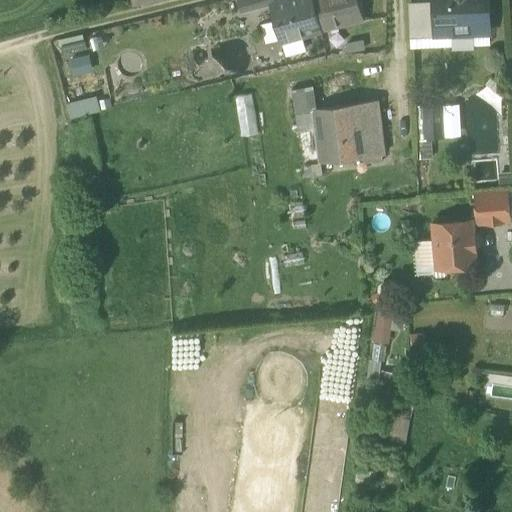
[(237,0),(240,13),(271,4),(271,3),(275,2),(274,0),(237,0)]
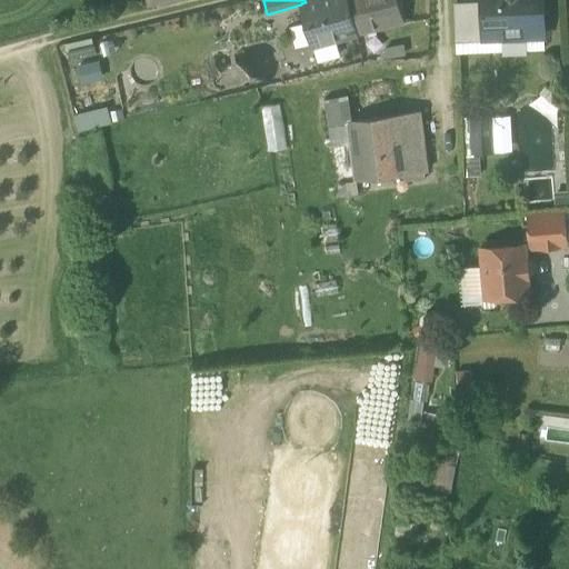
[(335,40),(357,33),(348,0),(313,0),(306,2),(301,3),(301,5),(307,23),(312,45),(312,46),(335,40)]
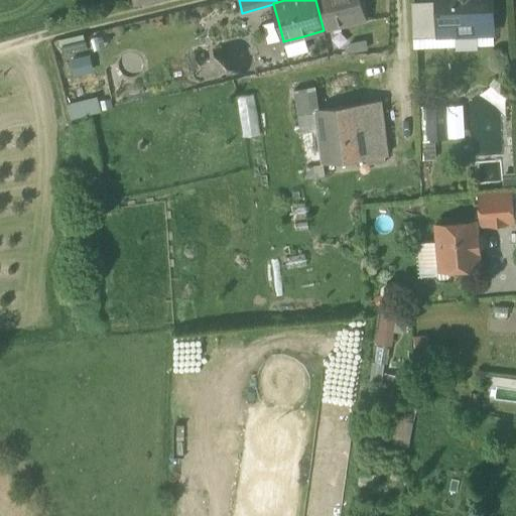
[(315,0),(324,30),(365,19),(359,0),(315,0)]
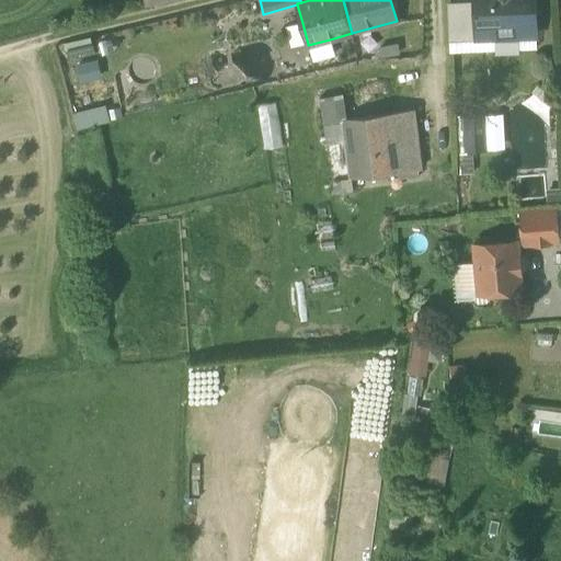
[(495,33),(495,38),(518,37),(517,32),(536,31),(534,0),(474,0),(476,2),(477,33),(478,33),(495,33)]
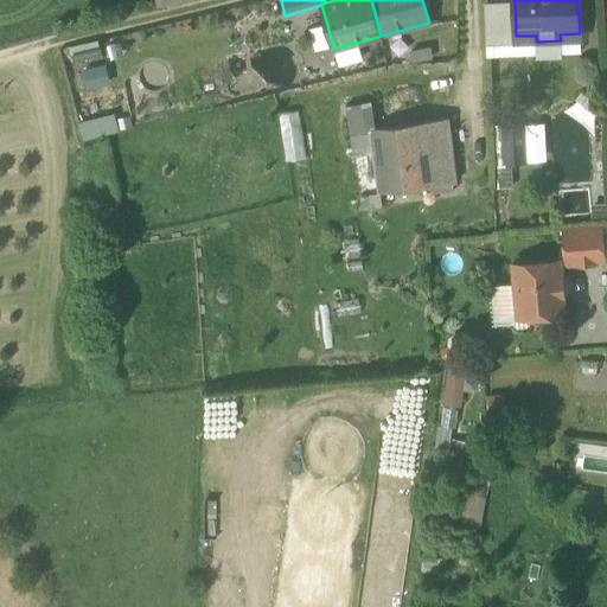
[(485,5),(486,46),(517,45),(517,36),(516,36),(515,2),(485,5)]
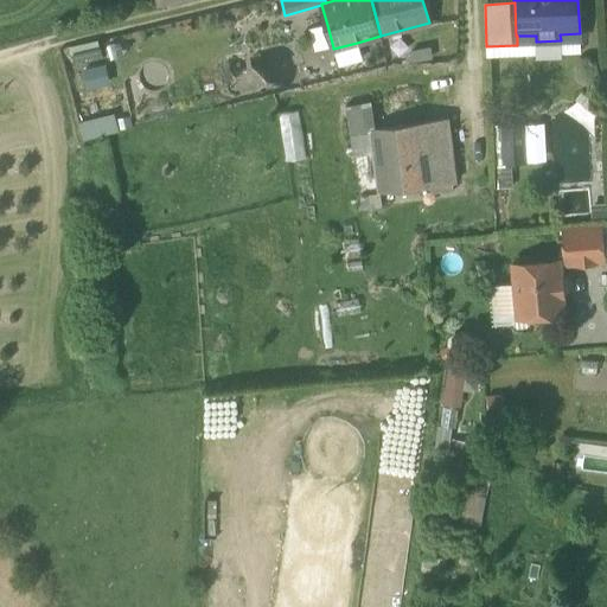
[(333,48),(327,25),(308,30),(314,52),(333,48)]
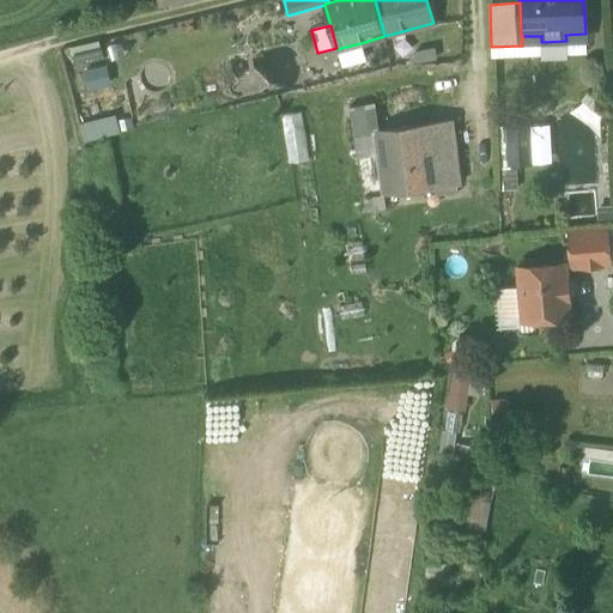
[(522,46),(491,47),(492,59),(542,58),(542,61),(566,60),(566,56),(587,55),(586,34),(565,35),(566,41),(541,42),(541,36),(522,36),(522,46)]
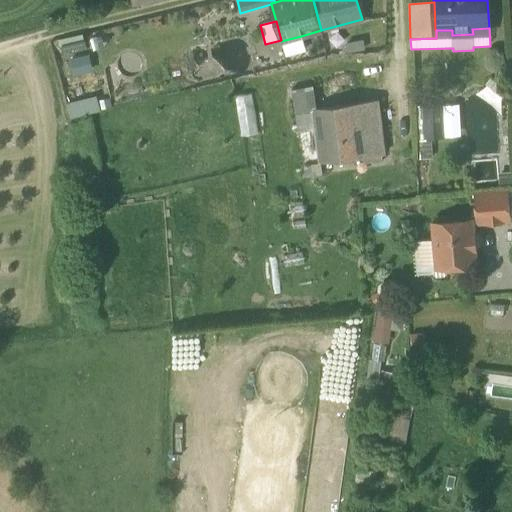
[(85,47),(82,34),(59,39),(62,53),(85,47)]
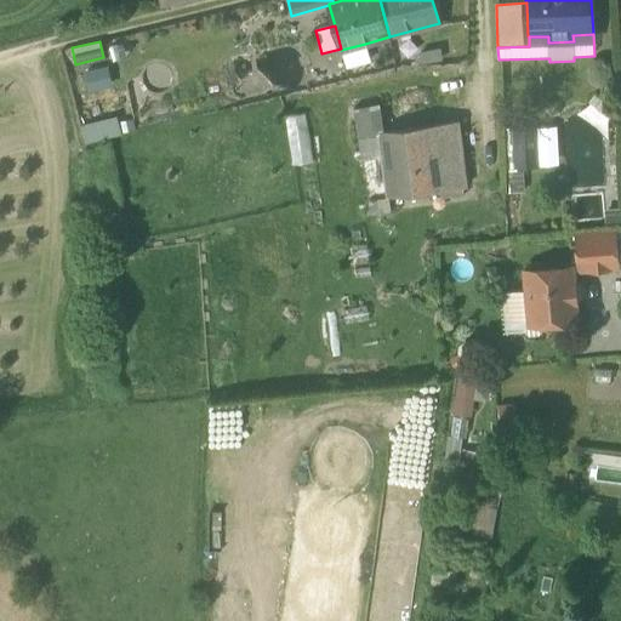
[(365,44),(341,50),(345,62),(351,64),(370,58),(365,44)]
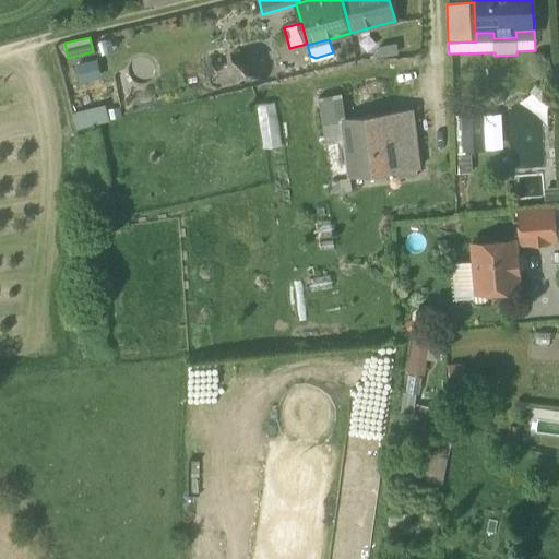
[(97,60),(75,66),(81,84),(102,79),(97,60)]
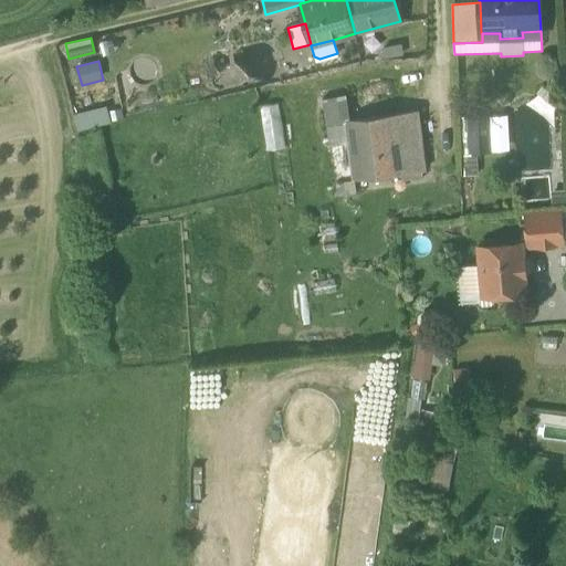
[(563,103),(542,86),(536,94),(557,111),(563,103)]
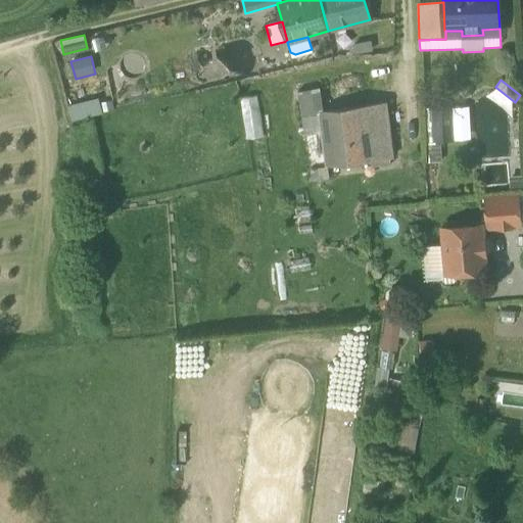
[(297,91),(301,115),(319,112),(323,112),(320,88),(297,91)]
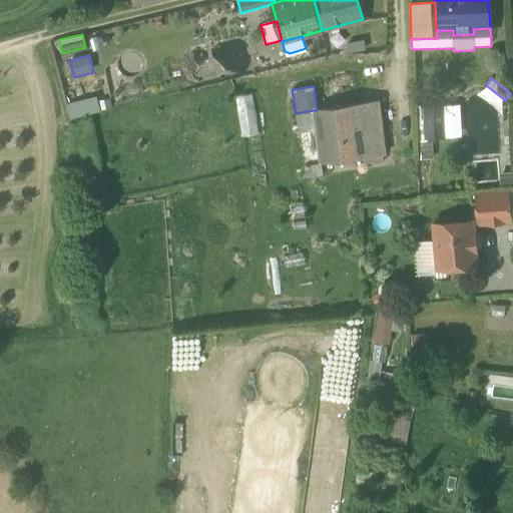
[(100,111),(98,101),(97,96),(66,104),(70,119),(100,111)]
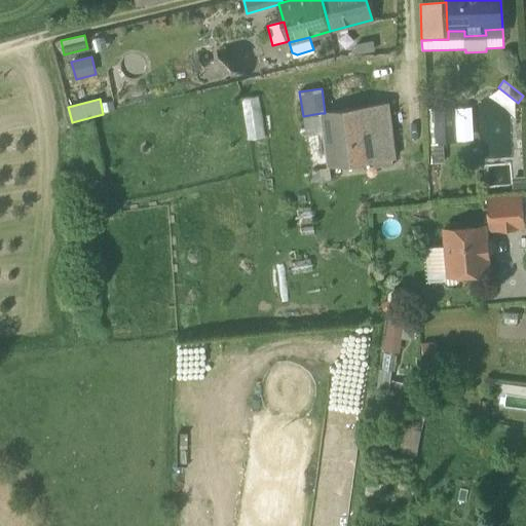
[(101,104),(103,114),(115,111),(112,101),(101,104)]
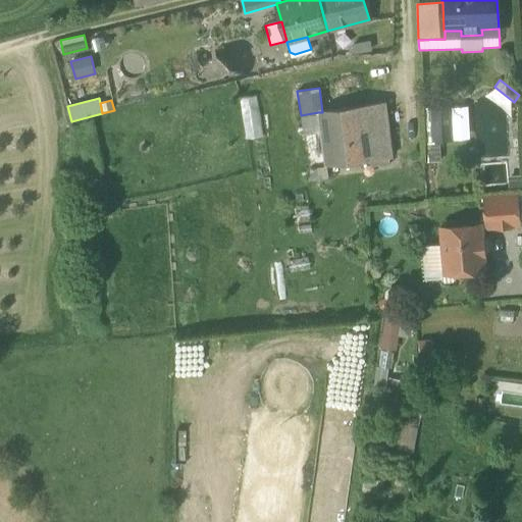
[(324,151),(327,166),(392,158),(384,104),(322,112),(318,112),(322,135),(324,151)]
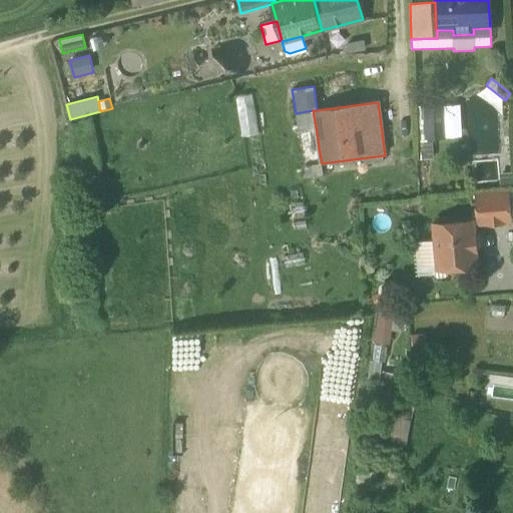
[(460,107),(441,108),(442,137),(461,136),(460,107)]
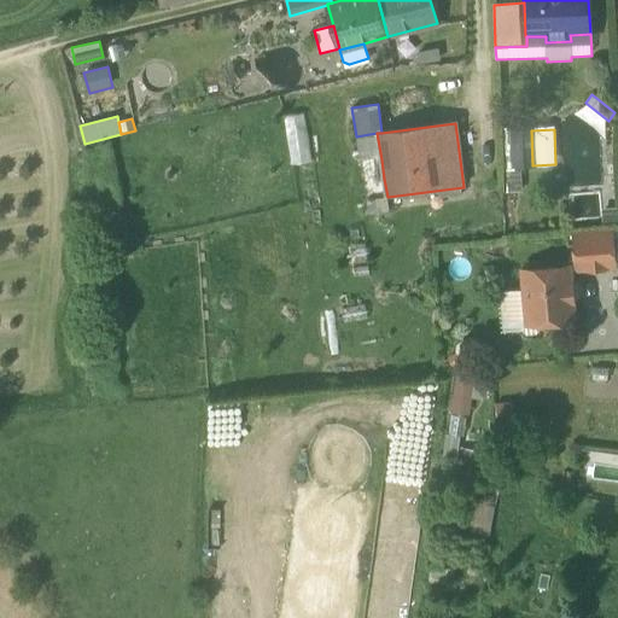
[(514,132),(516,167),(522,165),(532,165),(531,130),(514,132)]
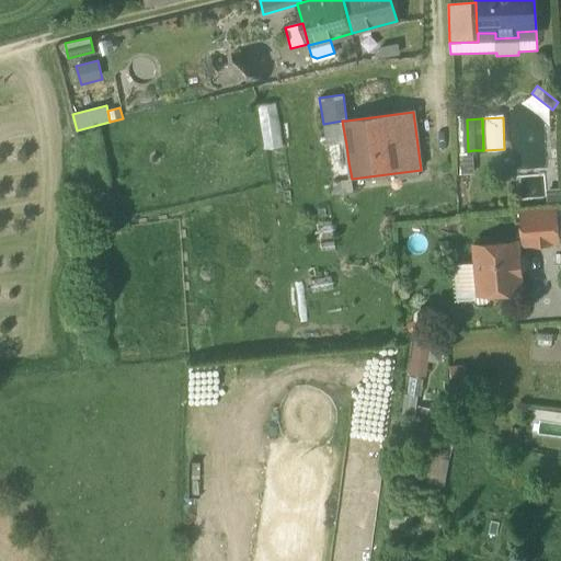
[(323,124),(327,148),(346,145),(342,121),(323,124)]
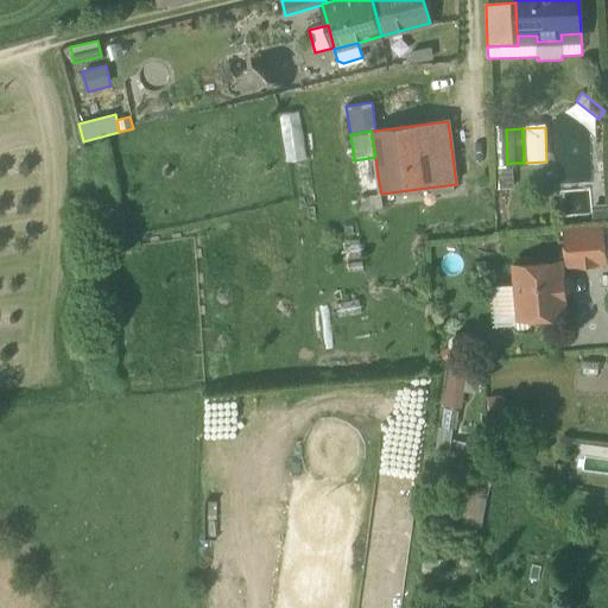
[(378,176),(375,157),(354,160),(358,179),(378,176)]
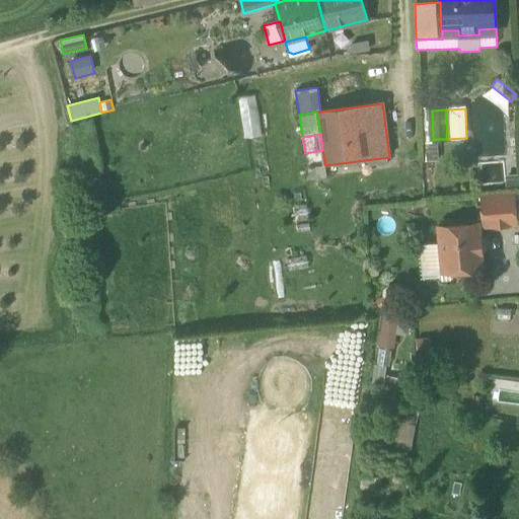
[(438,139),(433,140),(423,140),(424,162),(439,161),(438,139)]
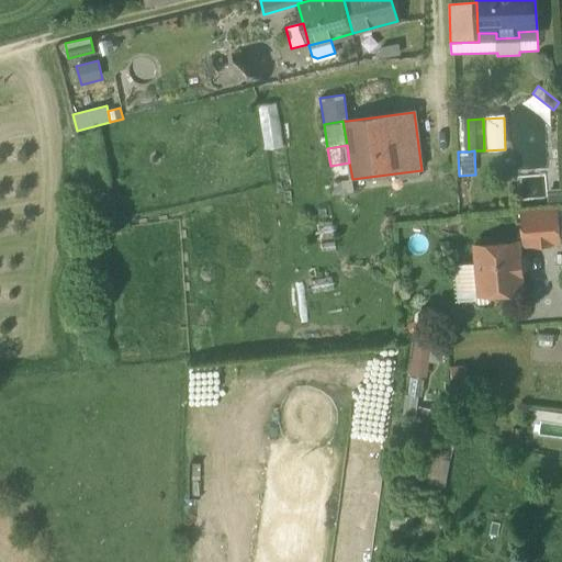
[(355,192),(352,179),(332,182),(334,195),(355,192)]
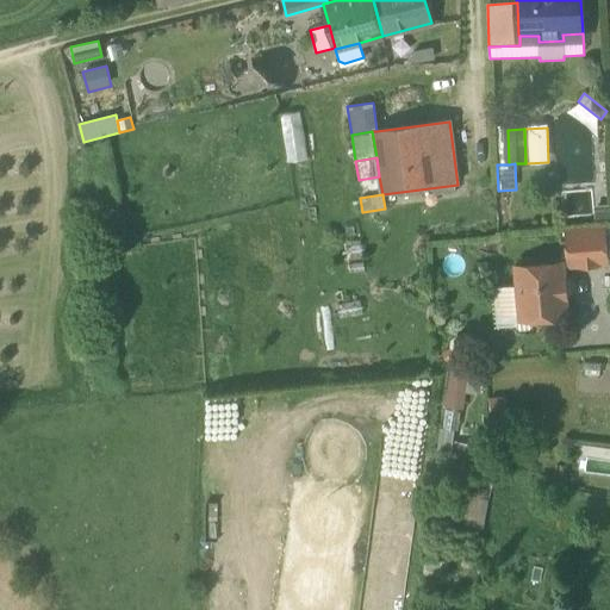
[(567,231),(571,267),(605,263),(603,229),(567,231)]
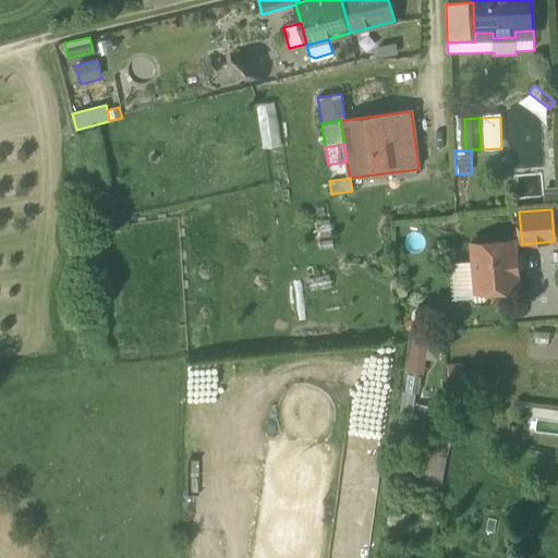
[(483,292),(488,295),(497,295),(501,290),(520,289),(518,274),(519,274),(517,256),(514,241),(471,244),(473,262),(475,292),(483,292)]
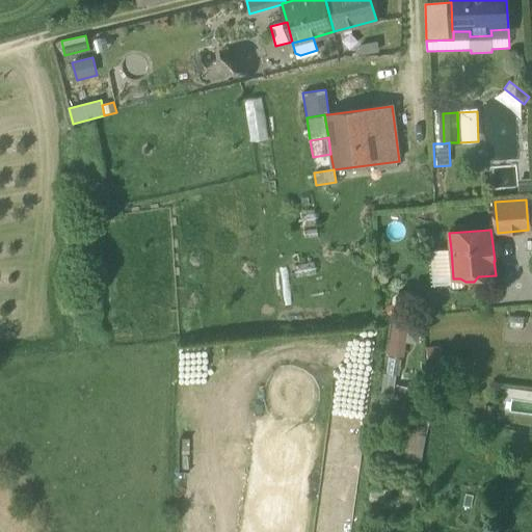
[(453,278),(451,249),(429,251),(433,287),(449,285),(453,288),(461,287),(466,282),(460,278),(453,278)]
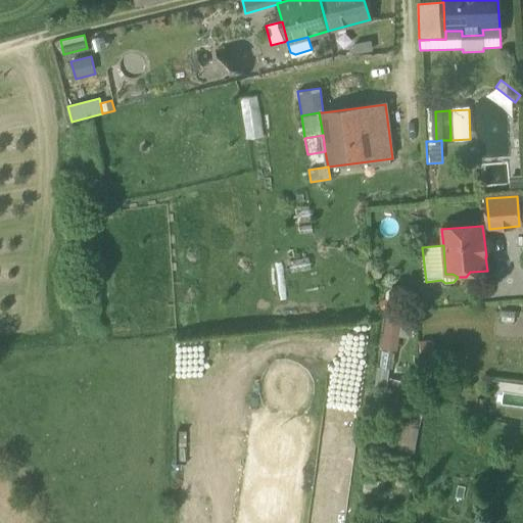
[(382,348),(399,349),(401,314),(384,313),(382,348)]
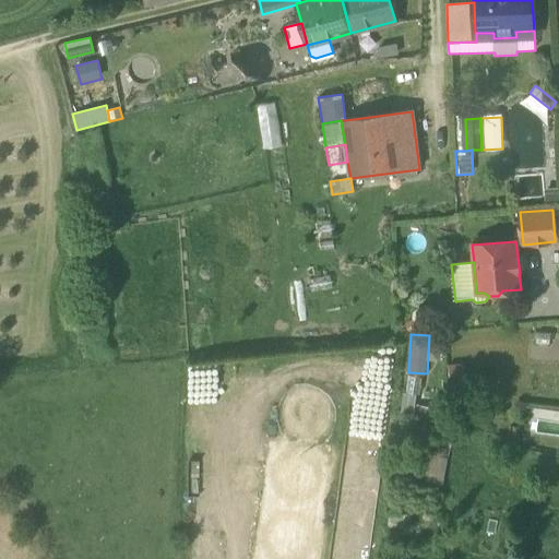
[(443,485),(448,458),(427,454),(423,482),(443,485)]
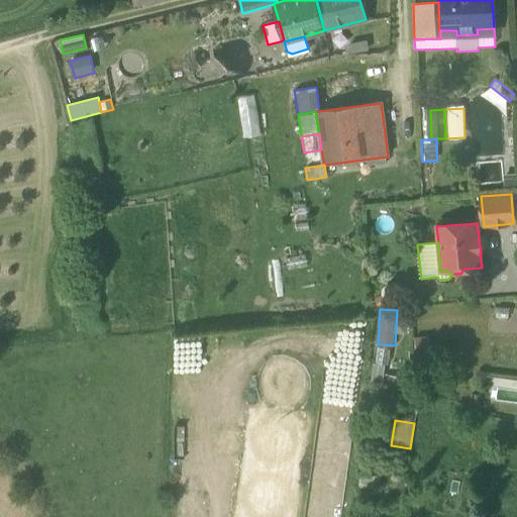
[(381,475),(359,472),(357,488),(378,491),(381,475)]
